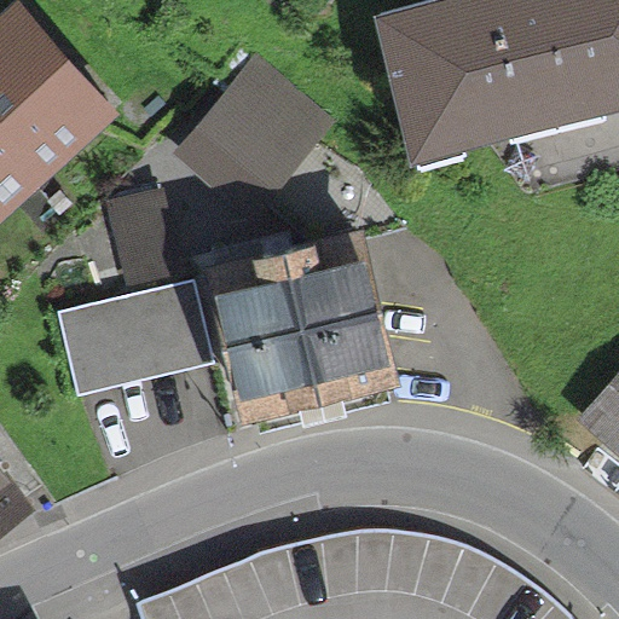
[(618,91),(618,0),(389,0),(421,136),(618,91)]
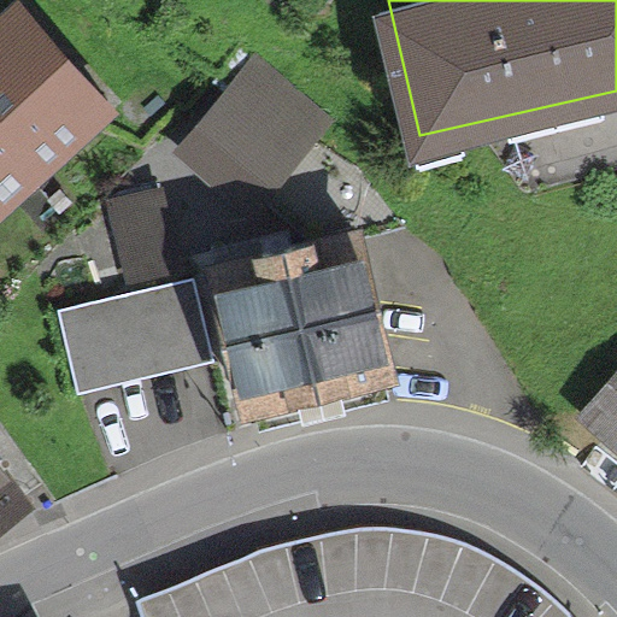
[(22,5),(0,24),(0,193),(106,97),(22,5)]
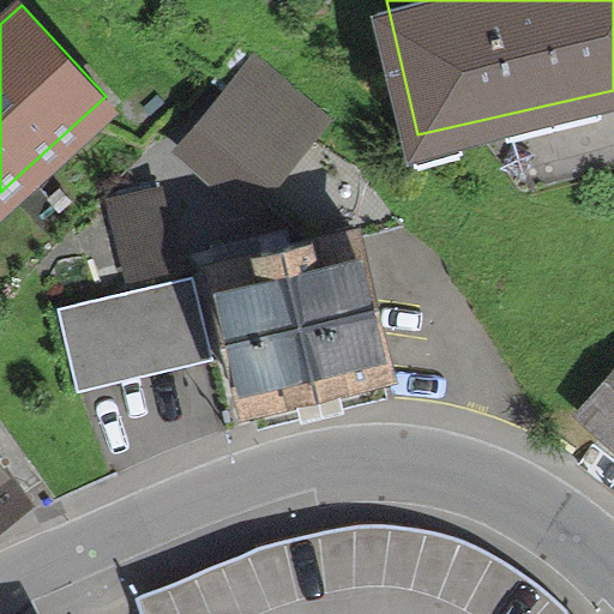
[(180,146),(263,210),(333,120),(251,56),(180,146)]
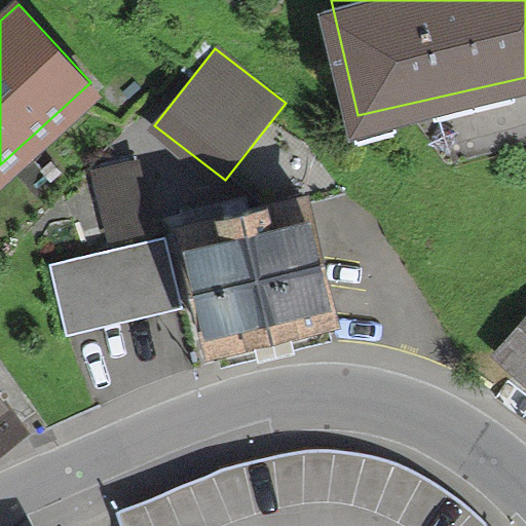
[(214,330),(327,301),(299,192),(186,221),(214,330)]
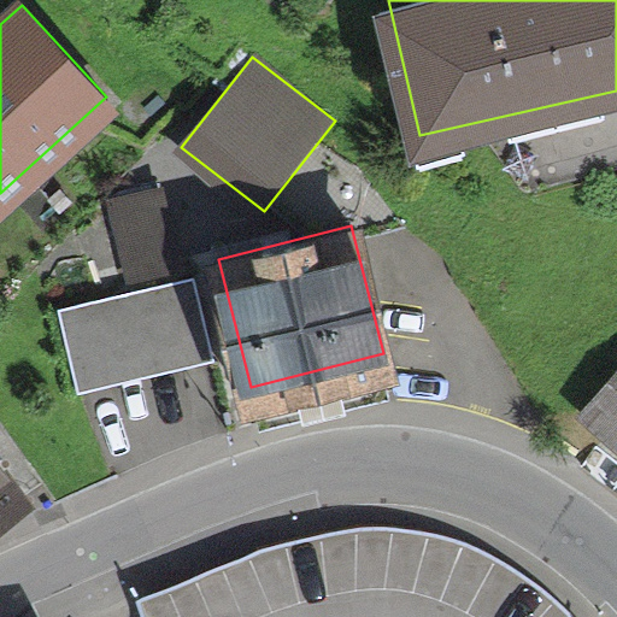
[(201,286),(63,303),(74,387),(212,370),(201,286)]
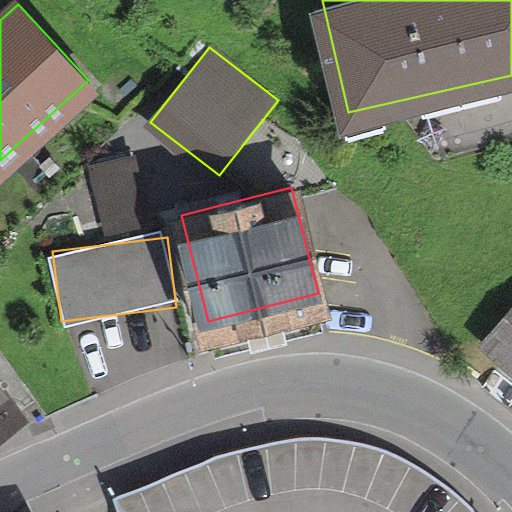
[(511,305),(476,346),(511,377),(511,305)]
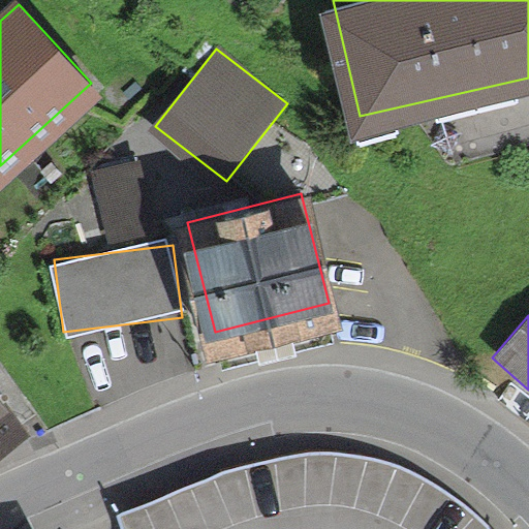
[(0,424),(16,413),(0,390),(0,424)]
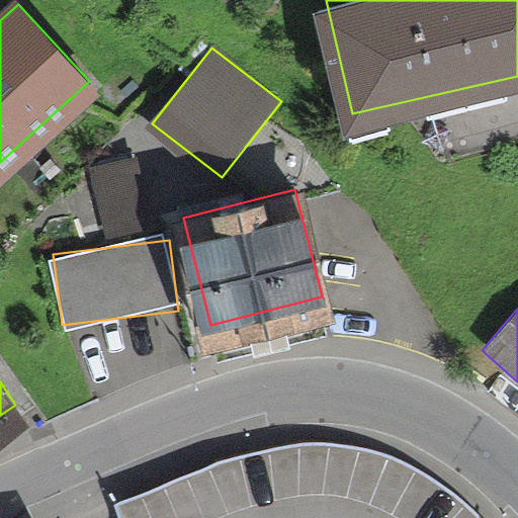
[(112,517),(470,517),(446,487),(369,441),(288,437),(135,494),(108,504),(112,517)]
